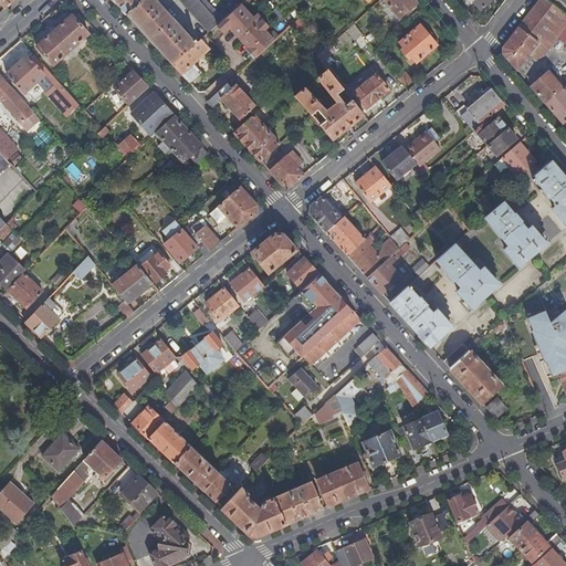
[(0,0),(0,3),(6,9),(14,0),(0,0)]
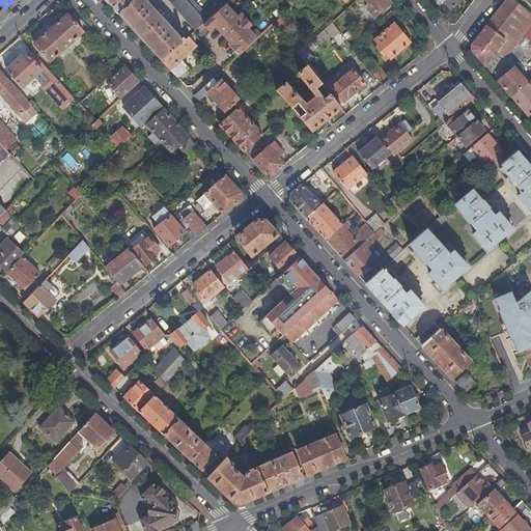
[(106,0),(118,12),(132,0),(106,0)]
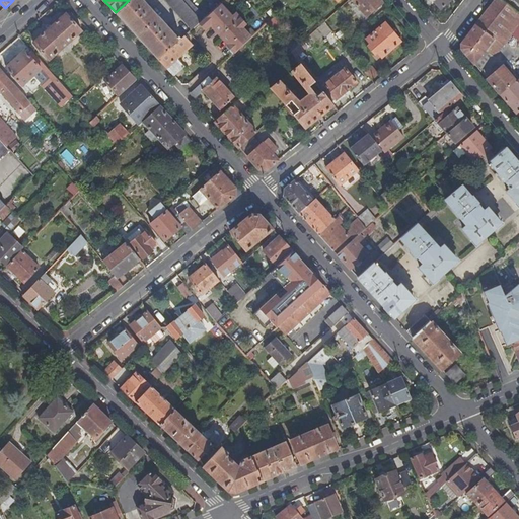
[(142,41),(158,58),(178,40),(142,0),(129,0),(116,12),(142,41)]
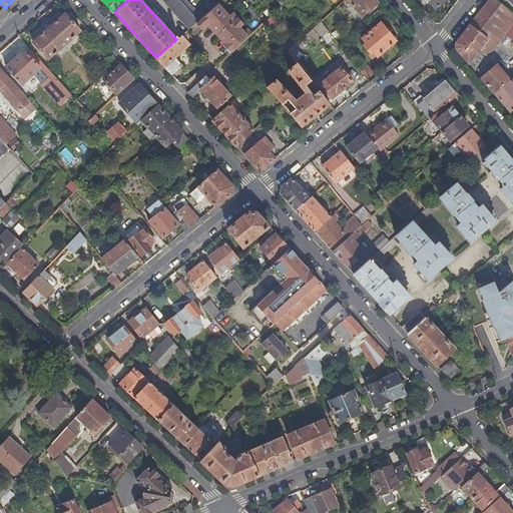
[(198,19),(181,0),(162,0),(188,28),(195,22),(198,19)]
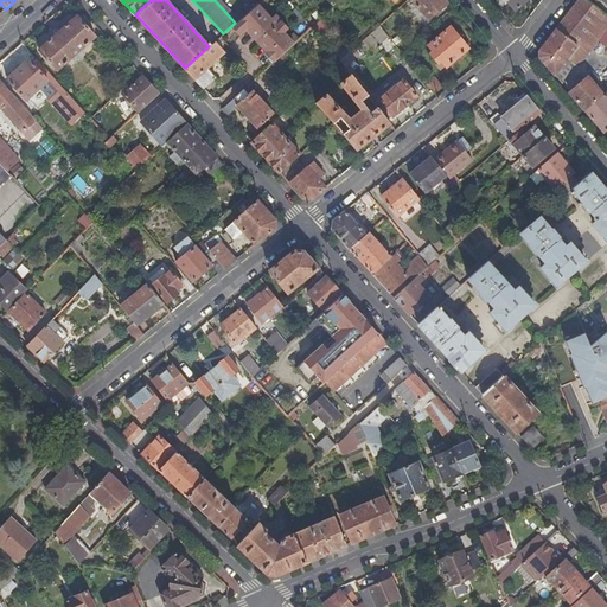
[(409,0),(427,19),(446,4),(442,0),(409,0)]
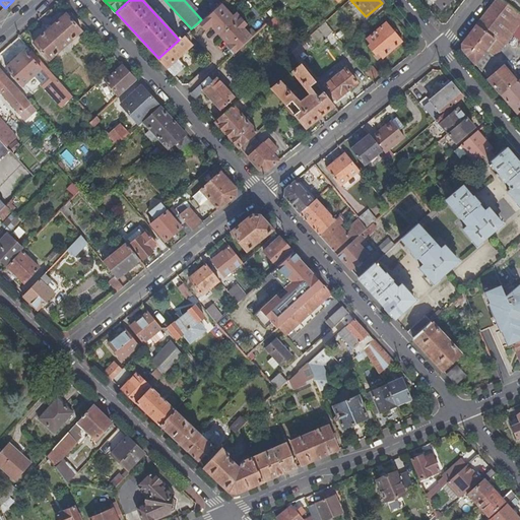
[(433,0),(441,8),(450,0),(433,0)]
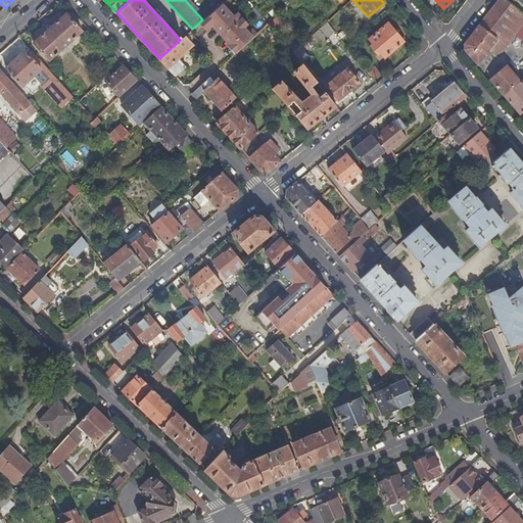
[(483,70),(487,75),(522,28),(522,13),(505,0),(498,0),(490,11),(465,44),(465,49),(473,57),(479,64),(490,51),(495,55),(483,70)]
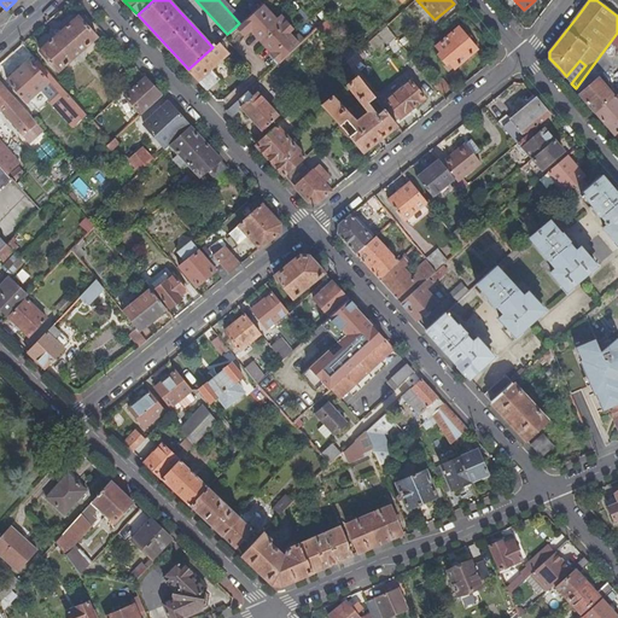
[(244,35),(250,30),(270,52),(267,53),(275,62),(281,57),(298,41),(287,30),(292,27),(291,25),(280,12),(275,17),(262,3),(239,23),(235,27),(244,35)]
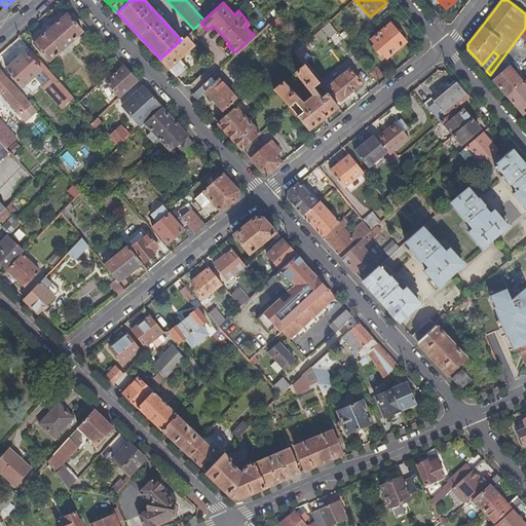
[(50,61),(83,32),(67,14),(34,43),(50,61)]
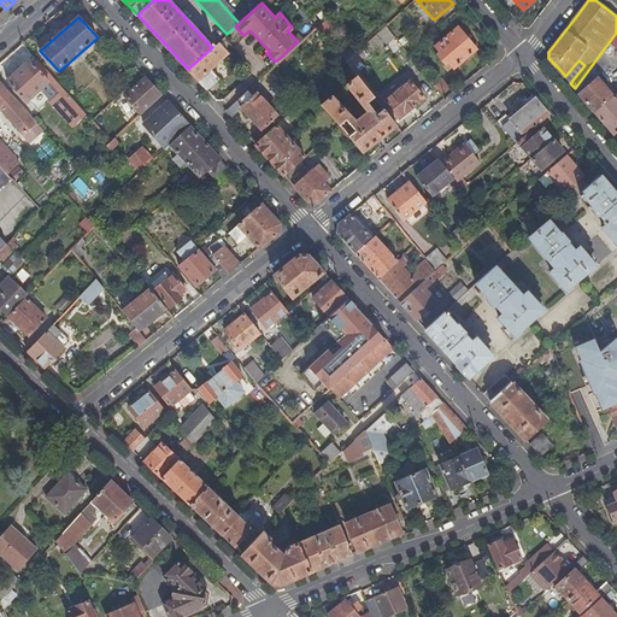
[(322,19),(316,24),(325,36),(339,25),(331,17),(322,19)]
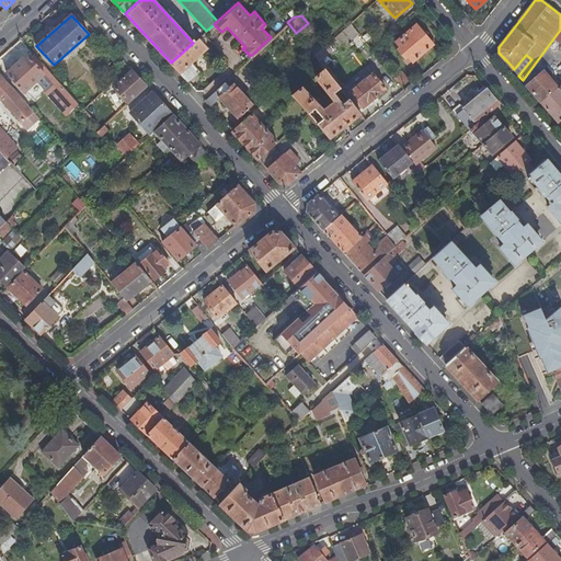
[(341,29),(348,38),(357,32),(350,22),(341,29)]
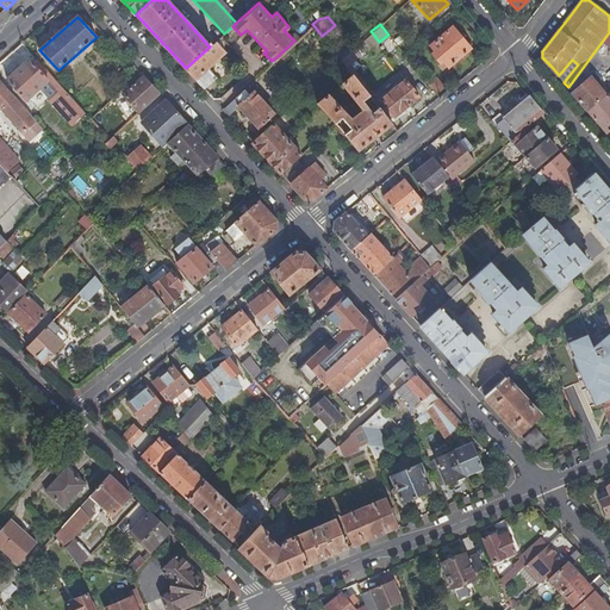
[(470,47),(452,25),(429,44),(435,50),(433,53),(433,56),(437,61),(440,62),(441,62),(443,61),(448,66),(470,47)]
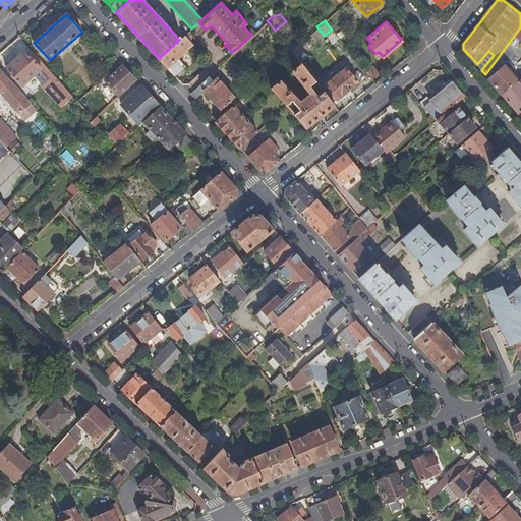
[(290,50),(301,40),(296,33),(284,43),(290,50)]
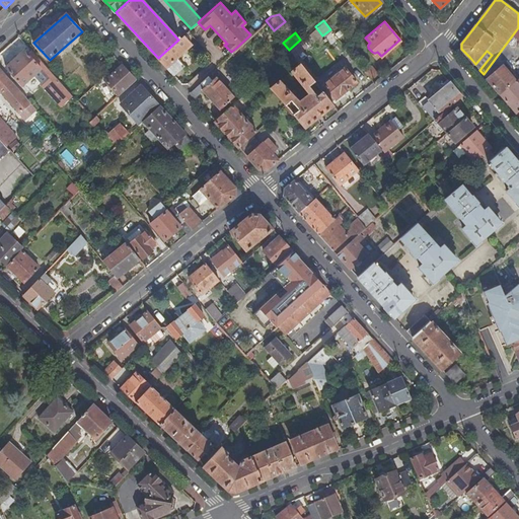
[(182,35),(178,40),(158,58),(171,74),(173,75),(183,65),(176,57),(191,44),(182,35)]
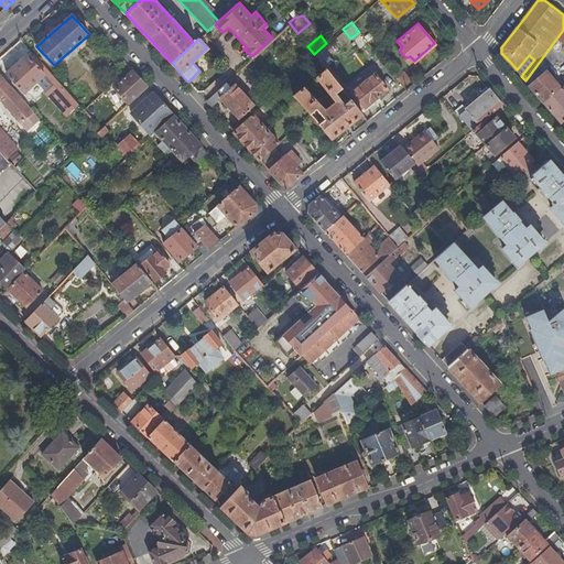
[(297,42),(312,60),(316,56),(314,54),(307,46),(302,40),(297,42)]
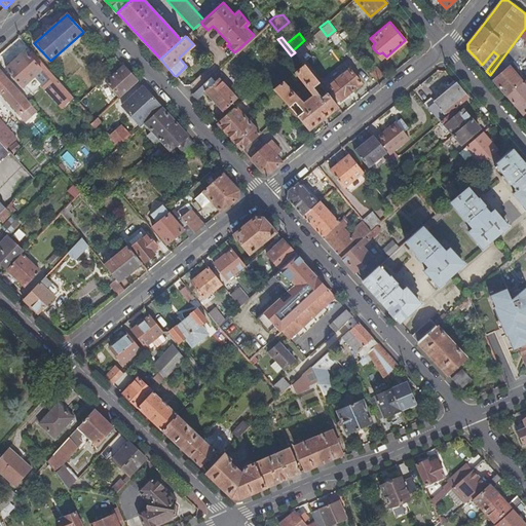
[(309,45),(304,40),(293,50),(295,52),(297,55),(309,45)]
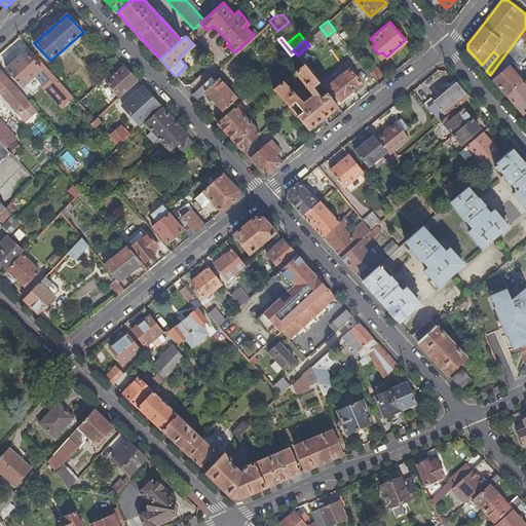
[(6,68),(23,86),(19,89),(27,99),(43,84),(64,107),(74,98),(71,94),(34,52),(30,57),(26,51),(6,68)]
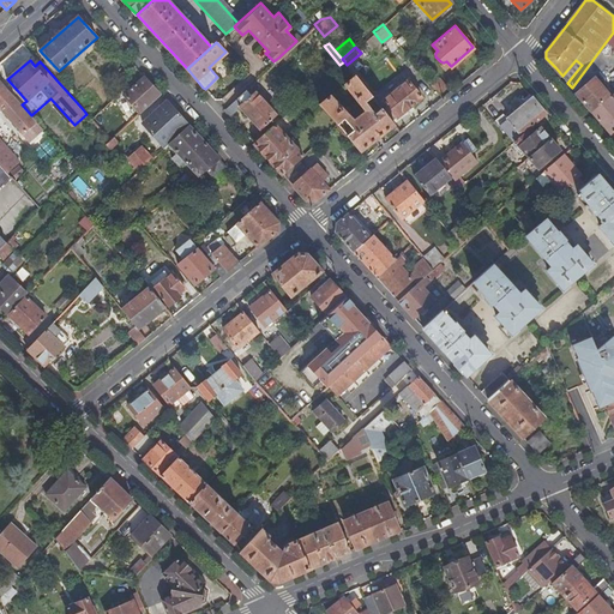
[(339,65),(337,67),(345,77),(351,72),(347,65),(344,61),(339,65)]
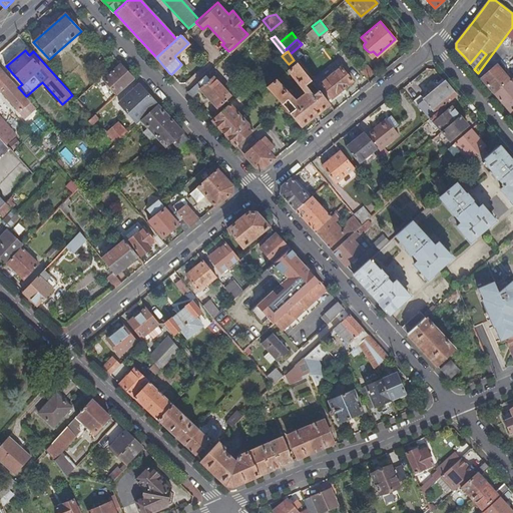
[(307,84),(311,80),(307,75),(296,62),(288,69),(307,92),(296,101),(277,78),(268,86),(282,103),(286,100),(294,110),(290,113),(300,126),(329,103),(328,101),(320,91),(319,90),(315,93),(307,84)]
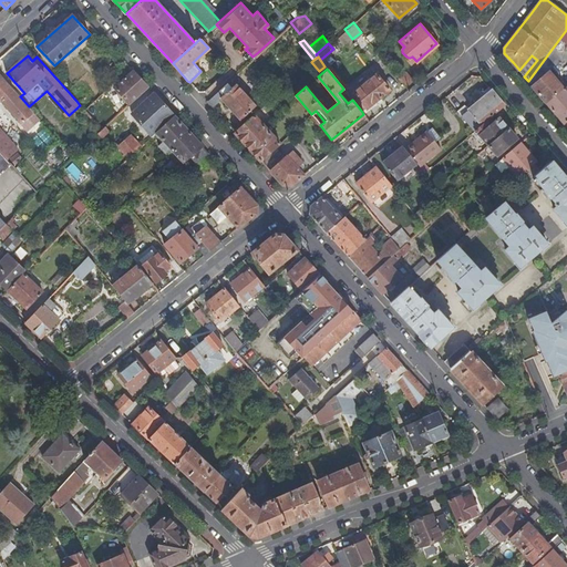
[(114,85),(130,103),(148,86),(137,75),(133,70),(114,85)]
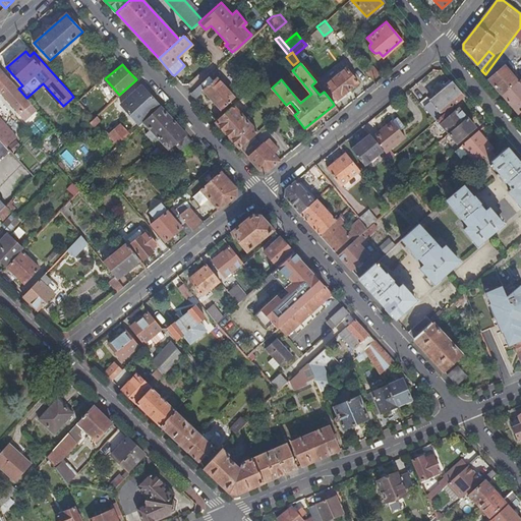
[(378,72),(371,64),(364,69),(370,77),(378,72)]
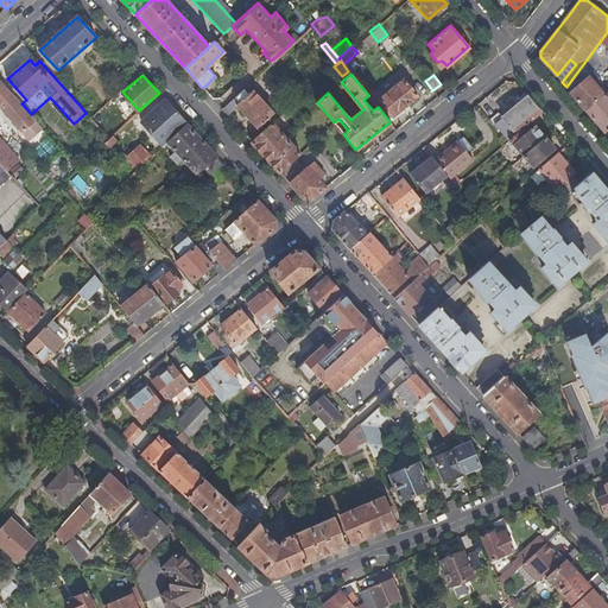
[(588,112),(607,92),(600,82),(596,84),(590,78),(572,94),(578,100),(588,112)]
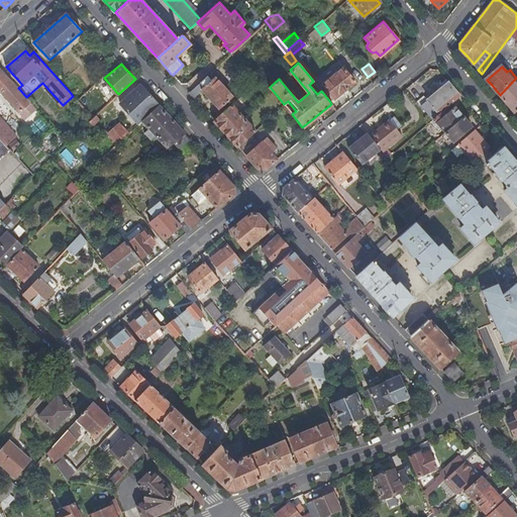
[(0,90),(15,107),(26,97),(18,88),(0,68),(0,90)]
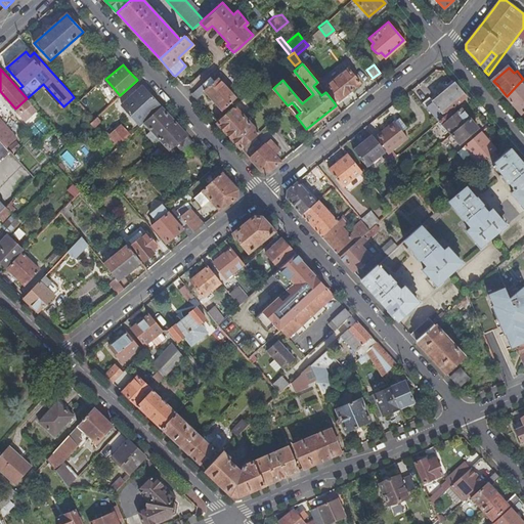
[(328,85),(331,90),(326,93),(335,103),(359,83),(348,69),(328,85)]
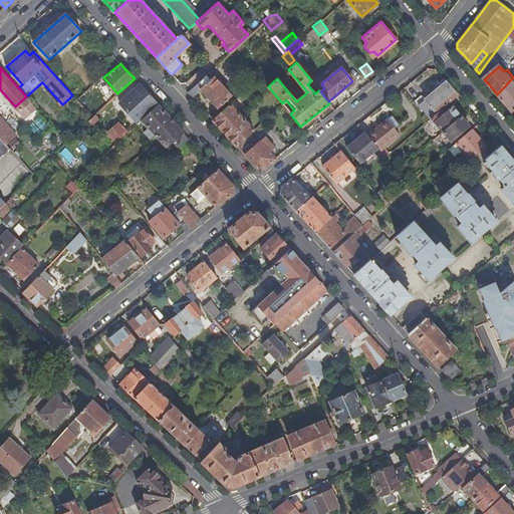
[(266,71),(260,76),(266,84),(273,79),(266,71)]
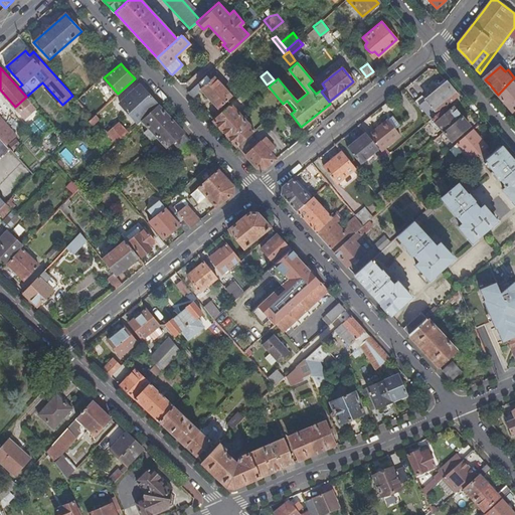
[(209,78),(205,74),(187,92),(193,98),(201,91),(217,108),(231,95),(214,75),(209,78)]
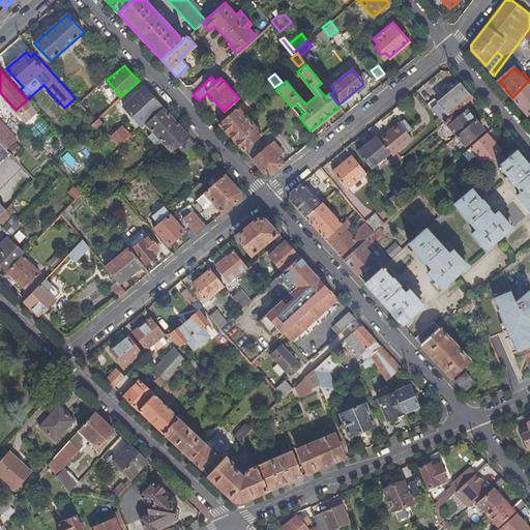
[(519,105),(529,116),(529,114),(529,80),(512,97),(519,105)]
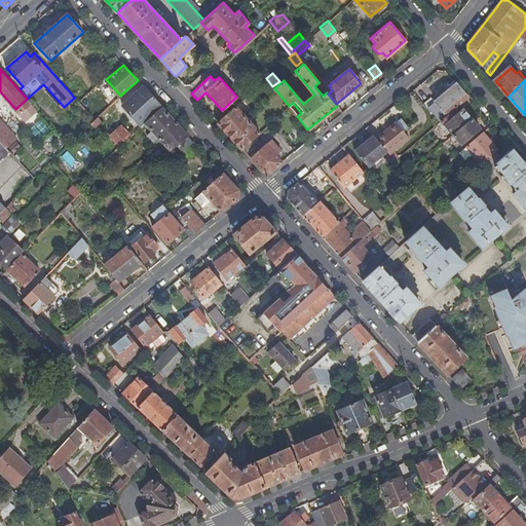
[(450,115),(470,99),(454,81),(449,85),(449,89),(436,102),(431,98),(425,104),(442,123),(450,115)]
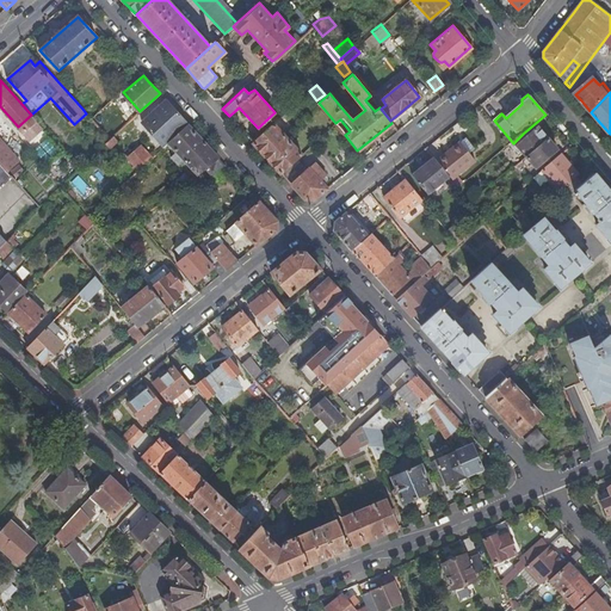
[(119,102),(115,109),(125,116),(130,109),(119,102)]
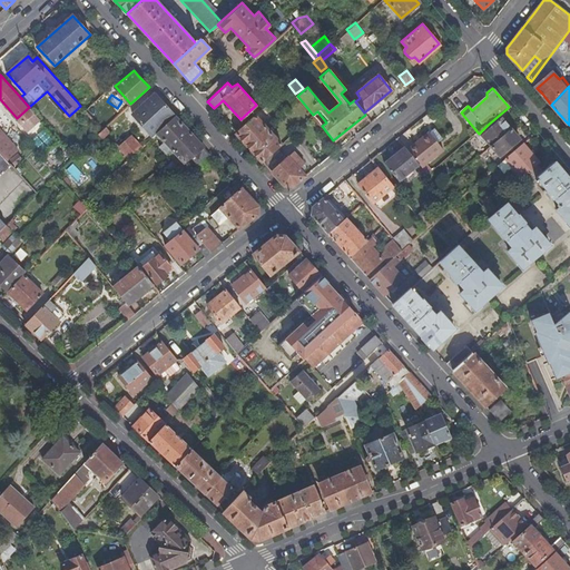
[(156,95),(135,114),(155,135),(157,133),(175,116),(163,102),(156,95)]
